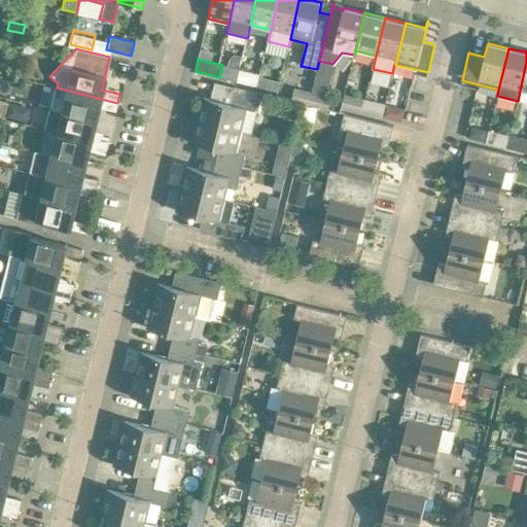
[(222,65),(219,77),(236,81),(239,69),(222,65)]
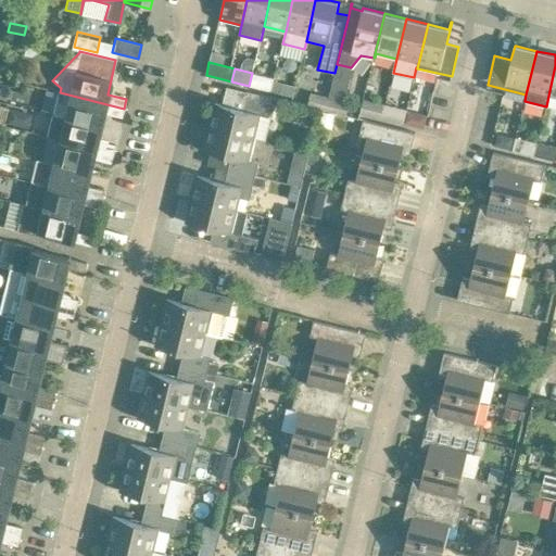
[(252,73),(249,86),(270,91),(274,78),(252,73)]
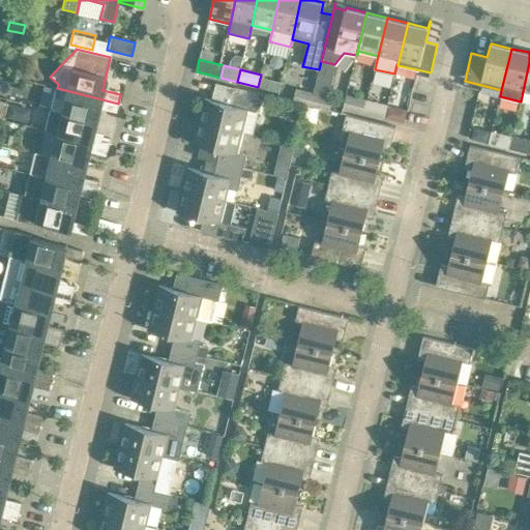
[(269,77),(266,89),(278,92),(282,80),(269,77)]
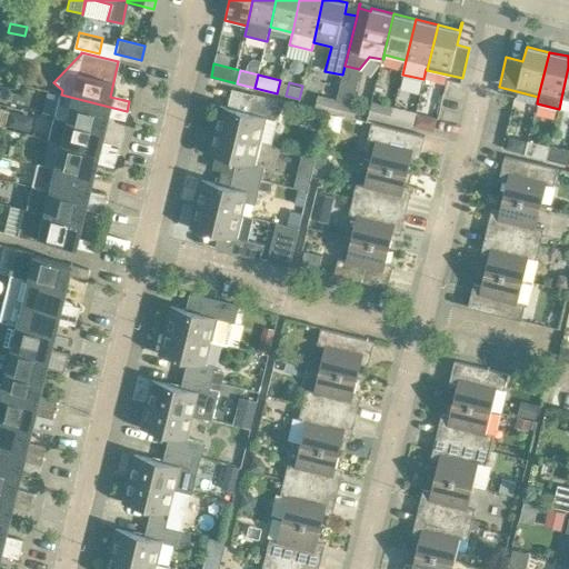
[(125,120),(127,111),(61,95),(59,95),(52,118),(101,129),(106,116),(125,120)]
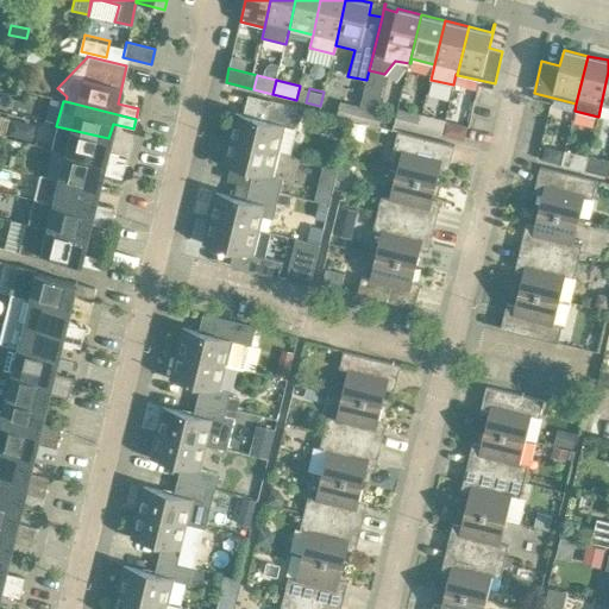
[(334,117),(356,121),(359,107),(338,101),(337,110),(334,117)]
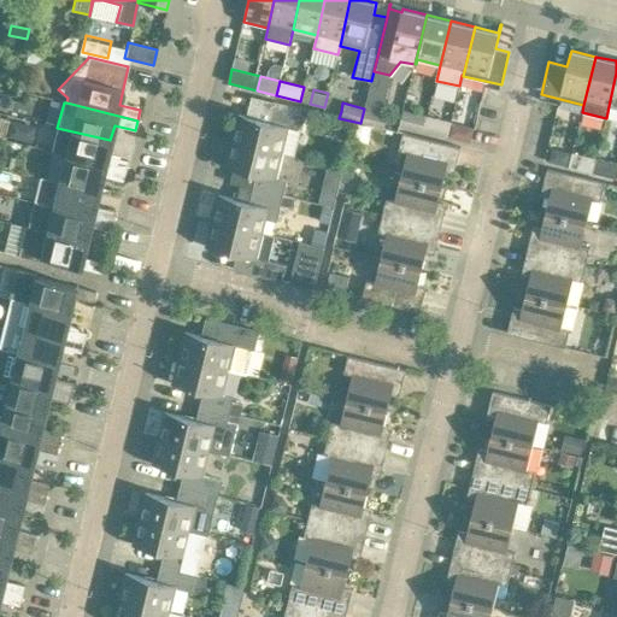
[(239,115),(231,140),(282,152),(288,127),(299,129),(303,115),(287,111),(274,107),(270,122),(246,116),(239,115)]
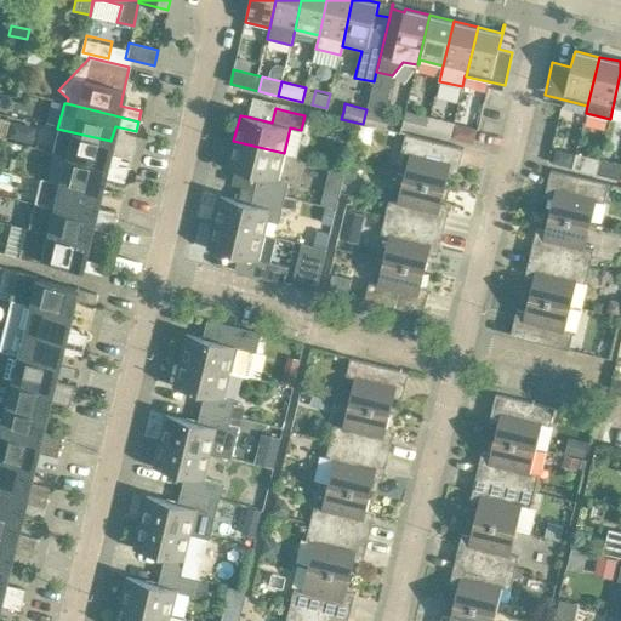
[(389,114),(366,109),(363,124),(386,130),(387,123),(389,114)]
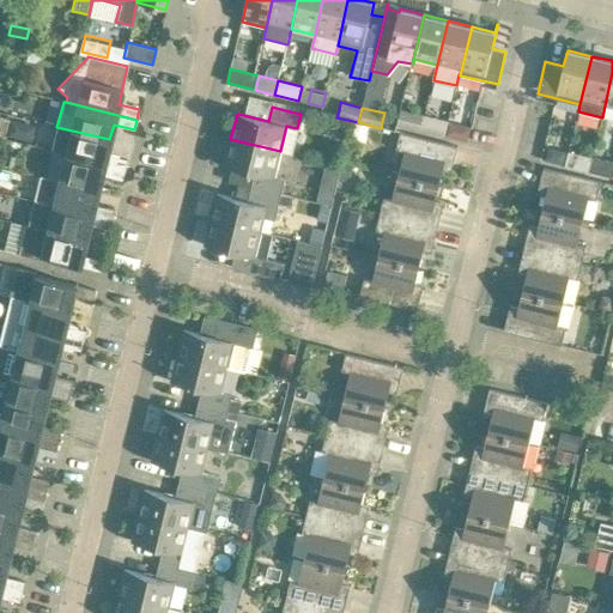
[(399,116),(398,125),(422,129),(425,116),(401,110),(399,116)]
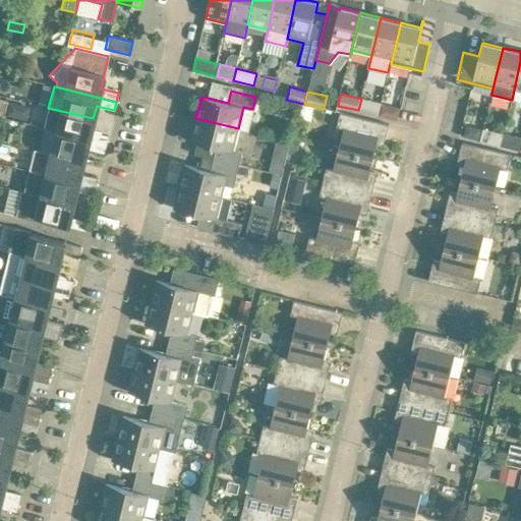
[(381,104),(361,99),(358,110),(378,115),(381,104)]
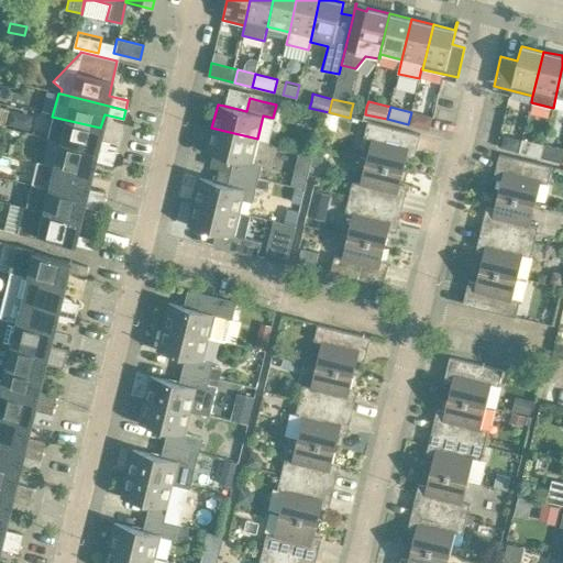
[(46,139),(58,142),(113,156),(116,146),(97,142),(100,128),(52,117),(52,116),(46,139)]
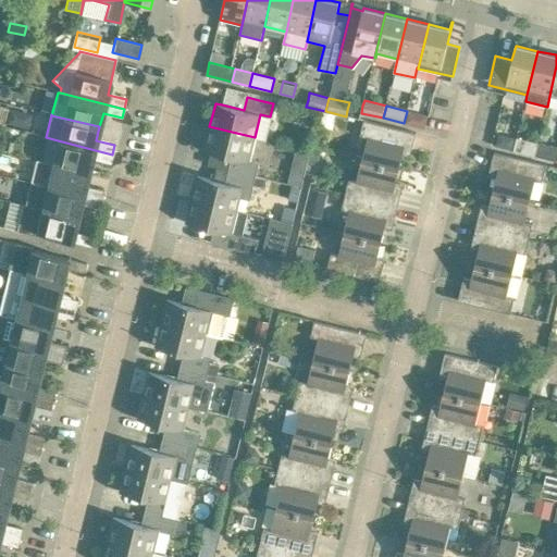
[(410,156),(416,133),(363,120),(360,136),(368,137),(362,159),(399,169),(403,155),(410,156)]
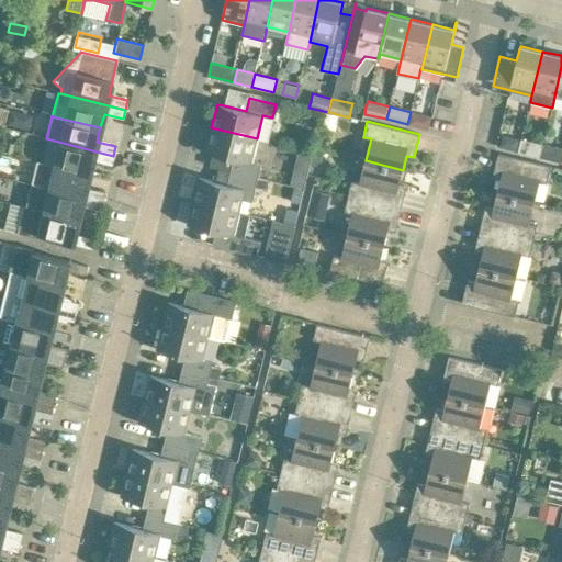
[(251,161),(257,138),(211,127),(205,152),(223,156),(220,168),(258,178),(261,164),(251,161)]
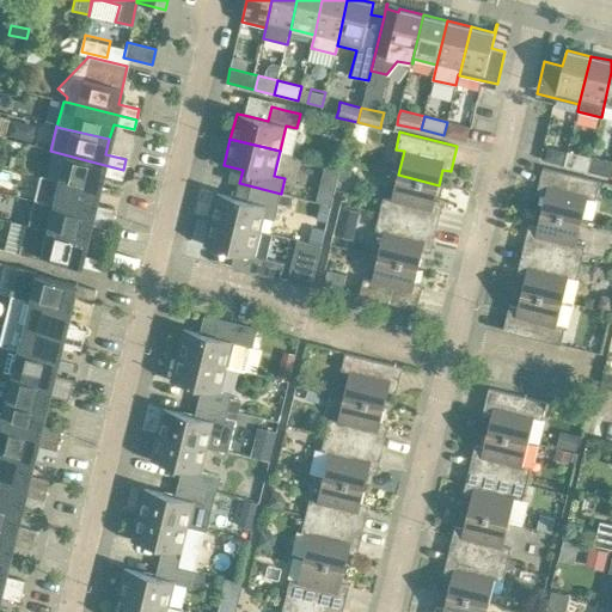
[(564,165),(588,171),(592,157),(568,151),(564,165)]
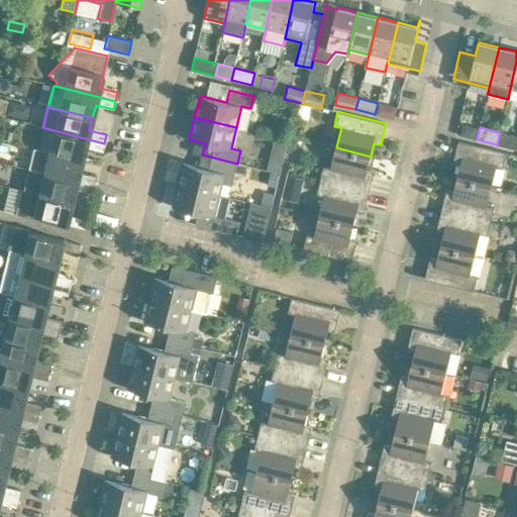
[(54,130),(48,151),(82,160),(85,147),(102,151),(104,143),(54,130)]
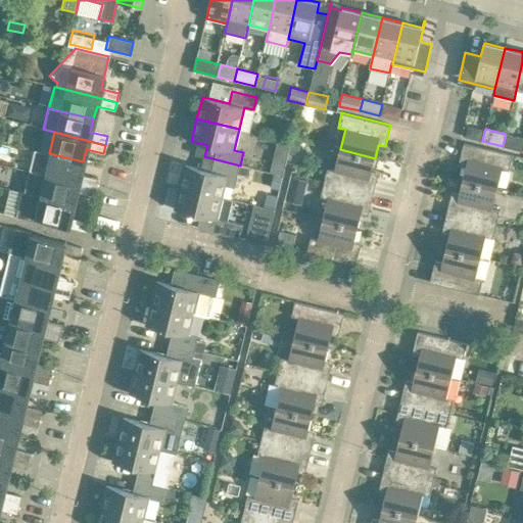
[(522,138),(506,134),(503,146),(522,151),(522,149),(522,138)]
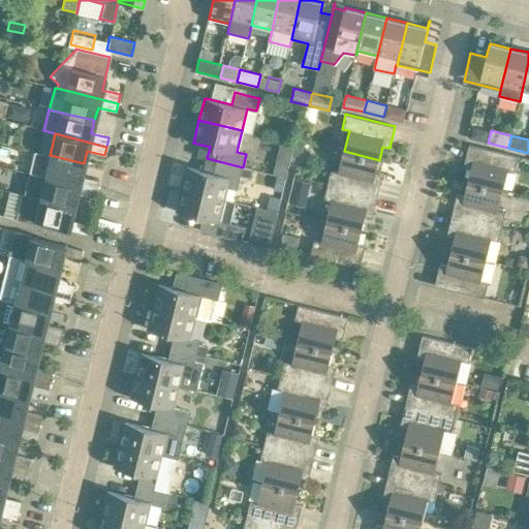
[(281,141),(278,150),(292,154),(294,144),(281,141)]
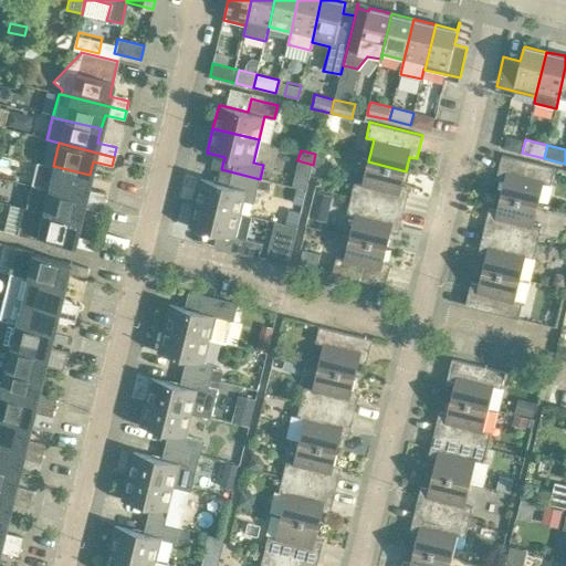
[(316,153),(313,167),(323,169),(326,155),(316,153)]
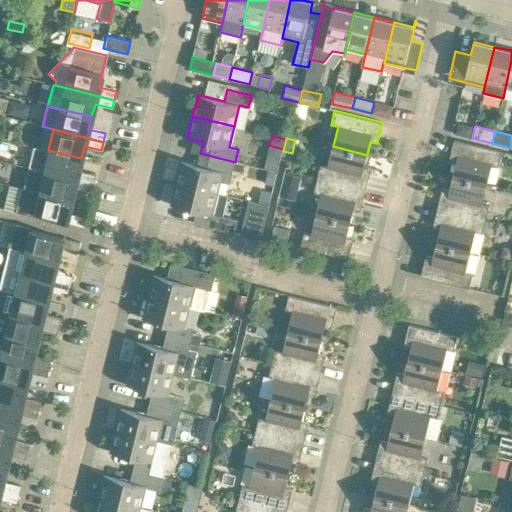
[(456,163),(453,176),(487,184),(492,164),(496,165),(499,166),(502,152),(454,140),(449,161),(456,163)]
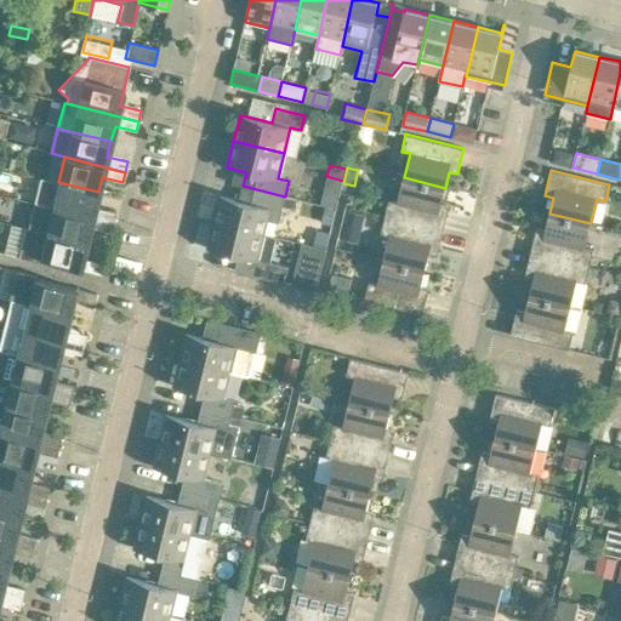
[(95,208),(98,192),(58,182),(38,177),(32,203),(113,223),(115,212),(95,208)]
